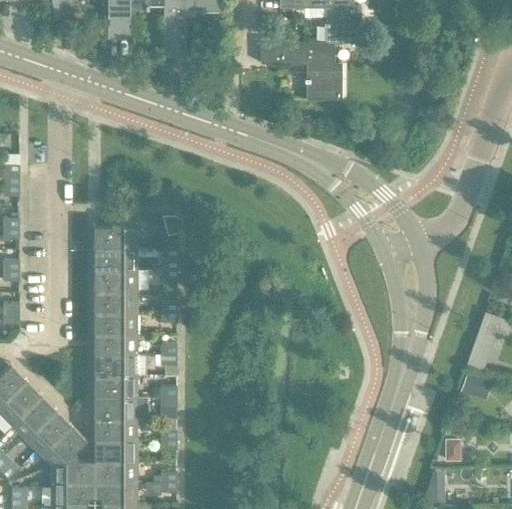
[(51,0),(52,21),(74,20),(73,0),(51,0)]
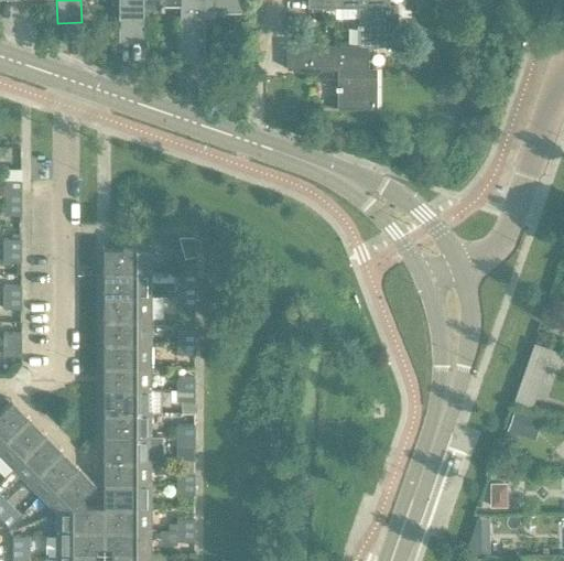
[(118,0),(119,44),(143,44),(142,19),(142,0),(118,0)]
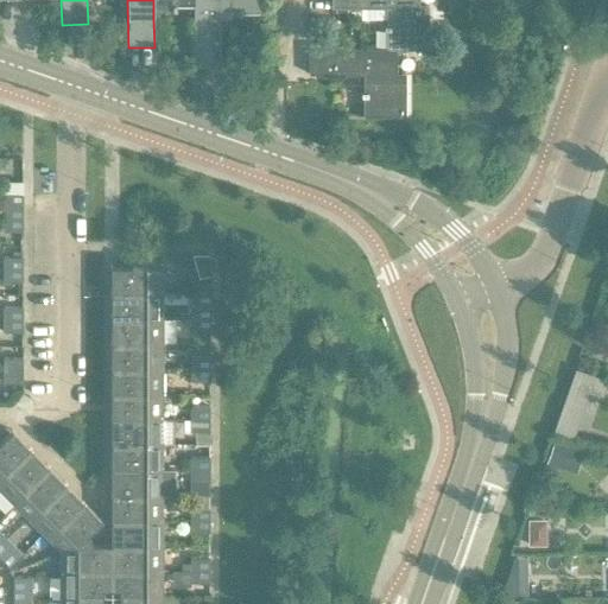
[(194,0),(195,70),(221,70),(221,16),(261,16),(260,0),(194,0)]
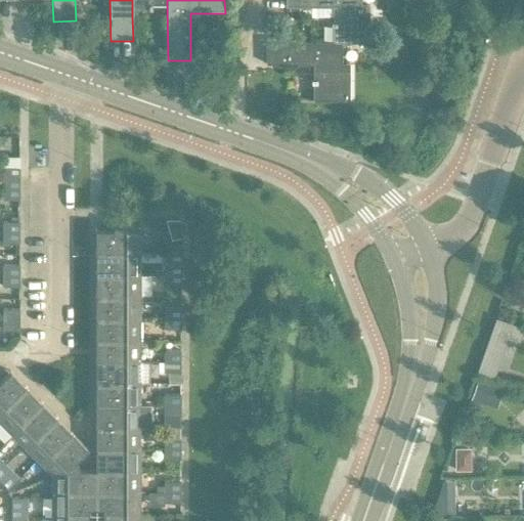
[(334,9),(334,43),(342,45),(370,45),(370,8),(362,8),(361,0),(286,0),(286,9),(334,9)]
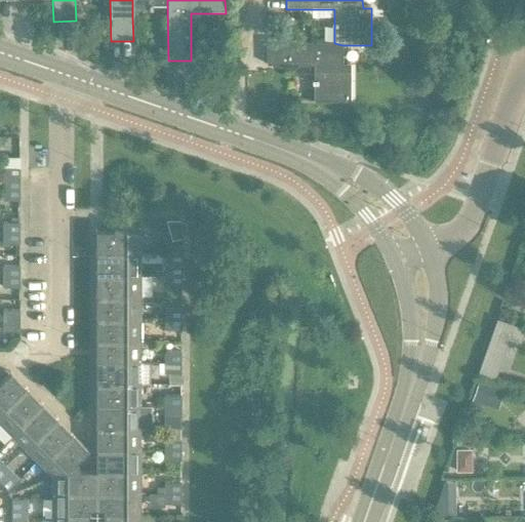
[(342,66),(342,45),(334,43),(267,44),(267,67),(314,67),(314,103),(351,103),(351,66),(342,66)]
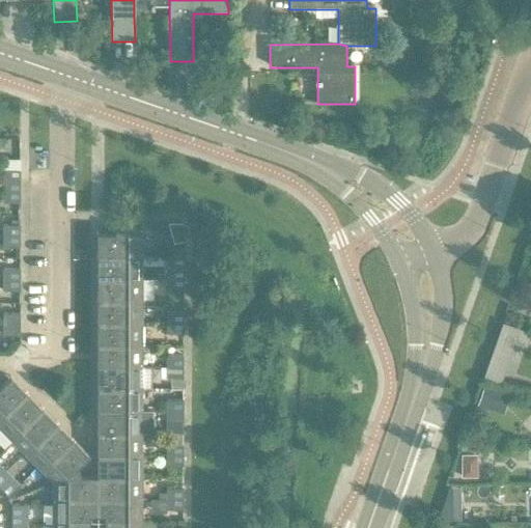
[(4,183),(20,183),(20,172),(4,172),(4,183)]
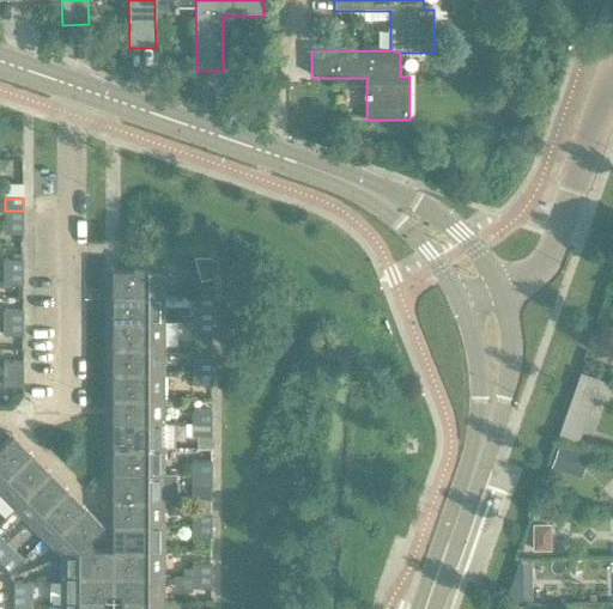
[(5,224),(23,224),(23,211),(5,211),(5,224)]
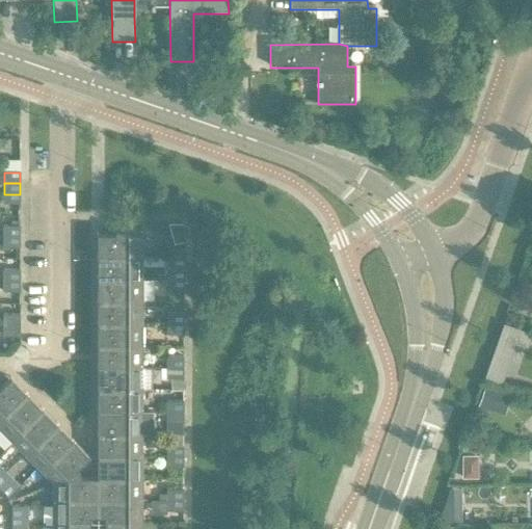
[(20,194),(4,194),(4,205),(20,205),(20,194)]
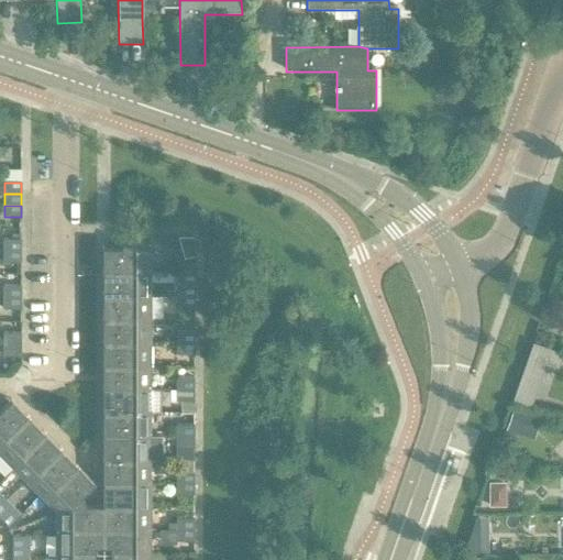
[(4,252),(21,252),(21,241),(4,241),(4,252)]
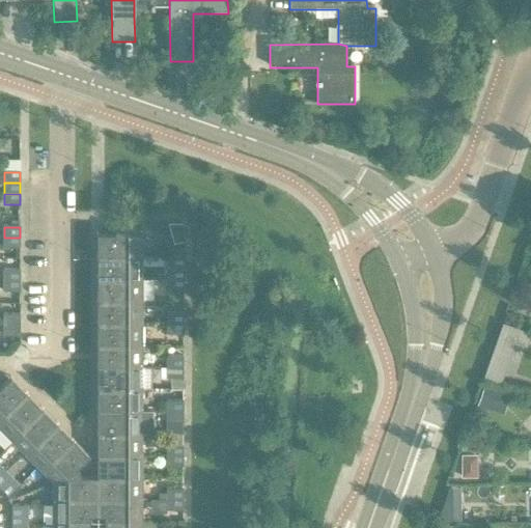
[(105,235),(98,235),(98,258),(144,258),(144,242),(116,230),(114,235),(105,235)]
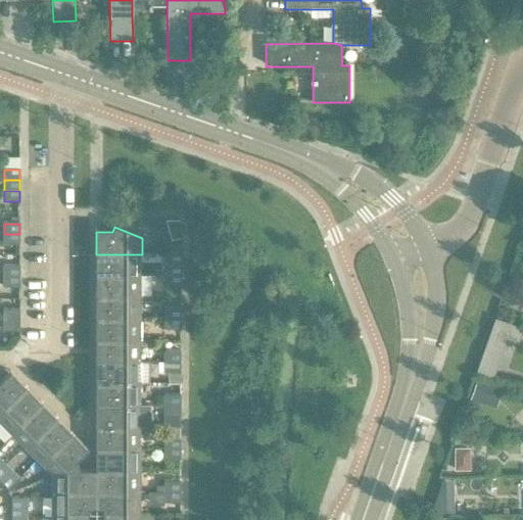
[(19,234),(4,234),(4,245),(19,245),(19,234)]
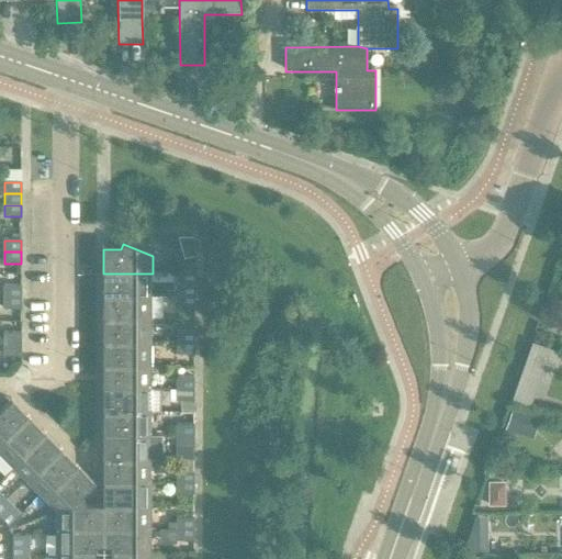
[(153,274),(103,274),(103,297),(153,297),(153,274)]
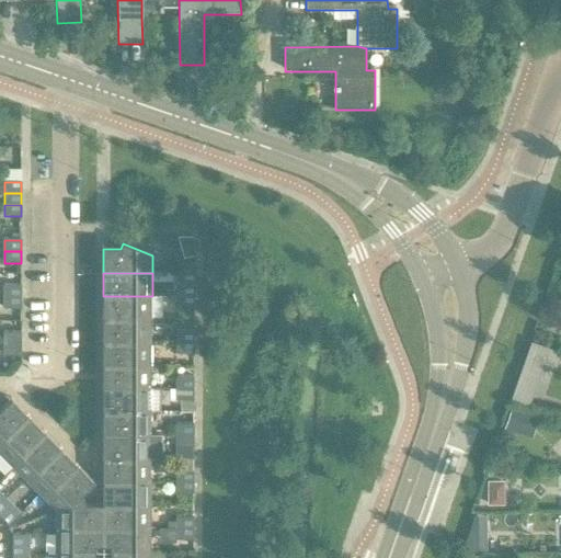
[(179,274),(179,285),(194,285),(194,274),(179,274)]
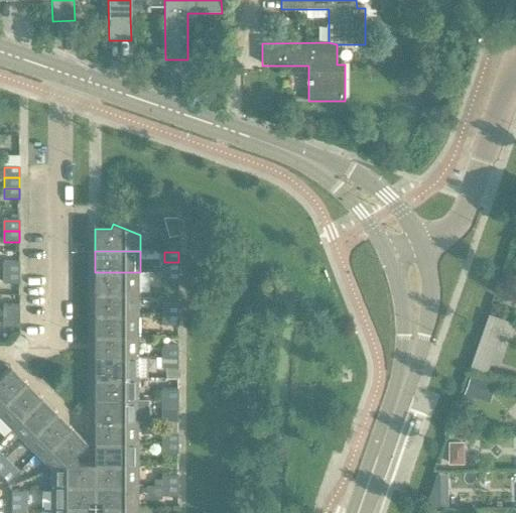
[(164,273),(178,273),(178,262),(164,262),(164,273)]
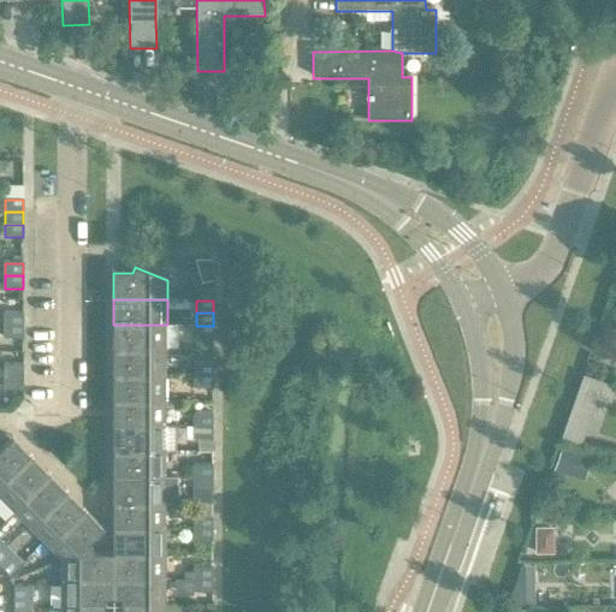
[(5,327),(23,327),(23,315),(5,315),(5,327)]
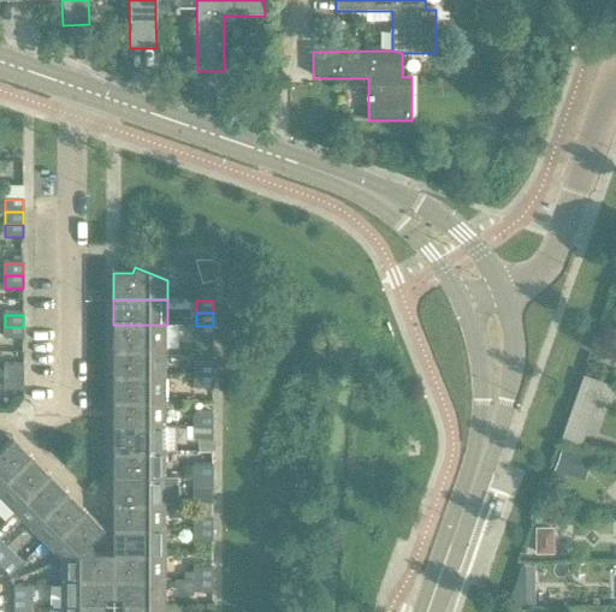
[(167,325),(113,325),(113,350),(167,350),(167,325)]
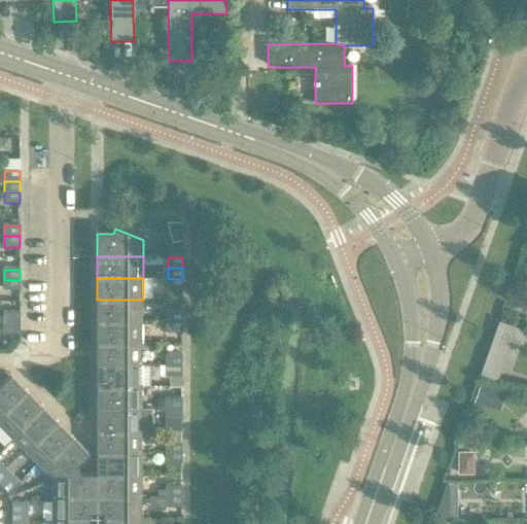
[(182,289),(182,279),(168,279),(168,289),(182,289)]
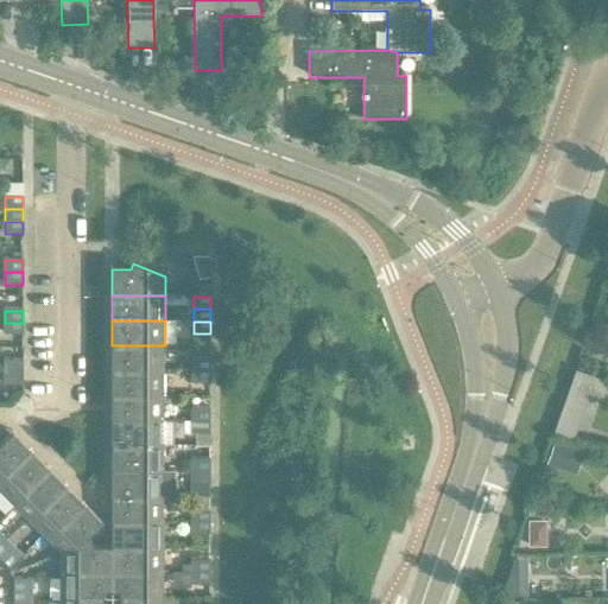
[(23,323),(5,323),(5,335),(23,335),(23,323)]
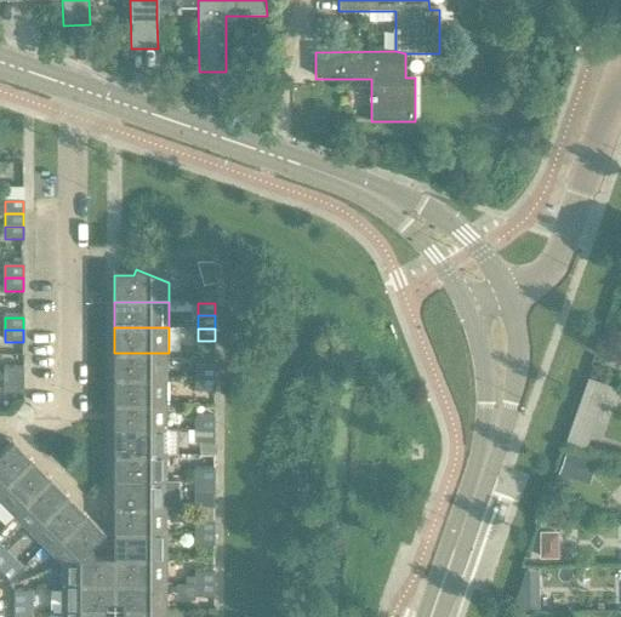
[(169,353),(114,353),(114,380),(169,378),(169,353)]
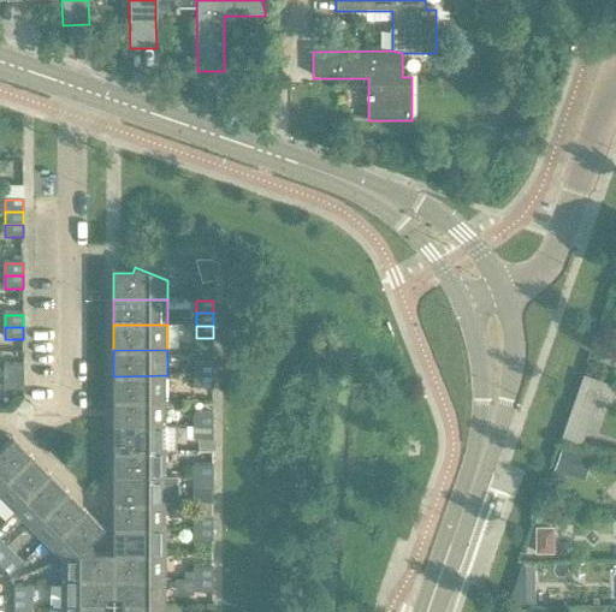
[(196,364),(196,376),(213,376),(213,364),(196,364)]
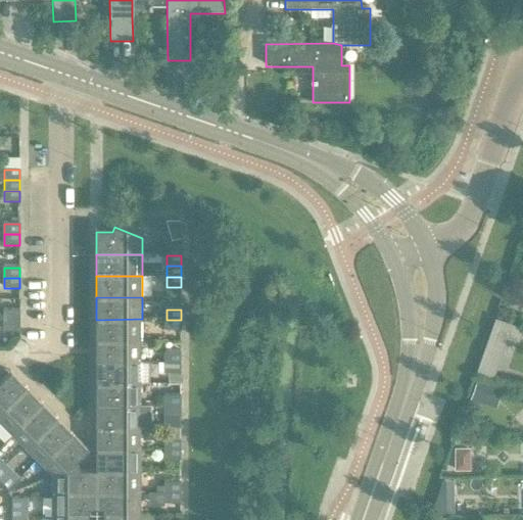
[(4,322),(19,322),(19,311),(4,311),(4,322)]
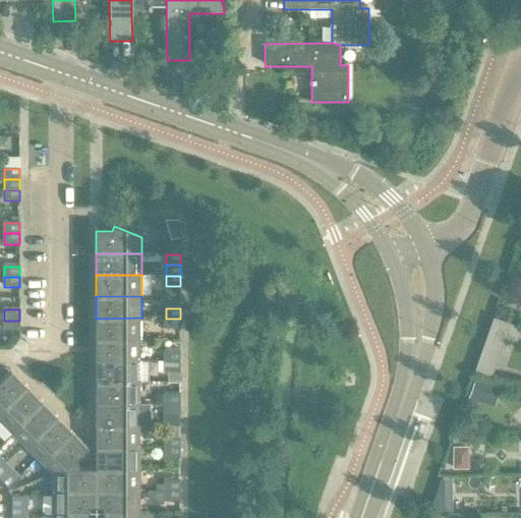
[(141,318),(96,319),(96,340),(140,340),(141,318)]
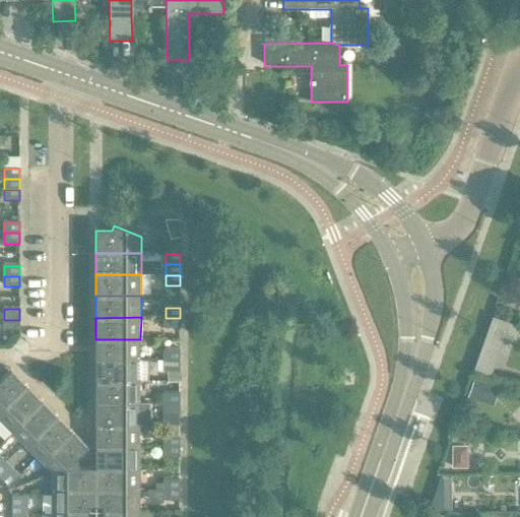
[(180,329),(180,318),(166,318),(166,329),(180,329)]
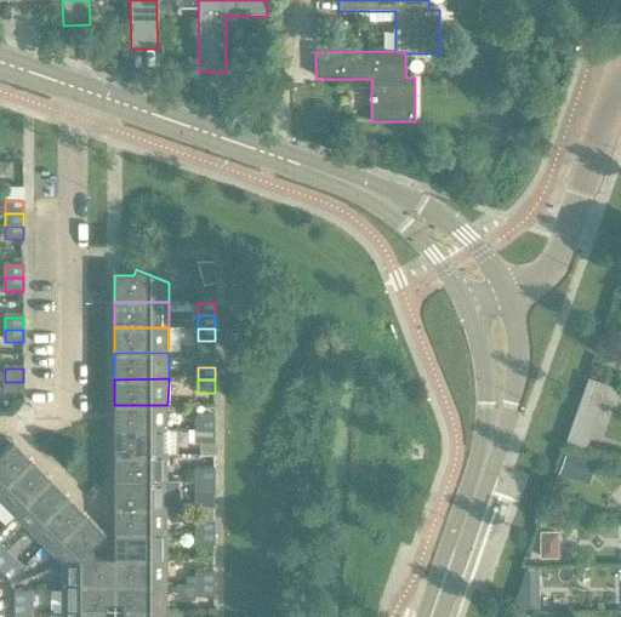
[(23,382),(5,382),(5,394),(23,394),(23,382)]
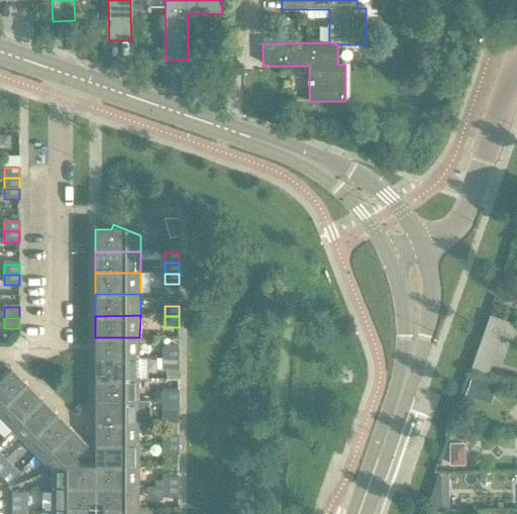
[(139,337),(95,337),(95,358),(139,358),(139,337)]
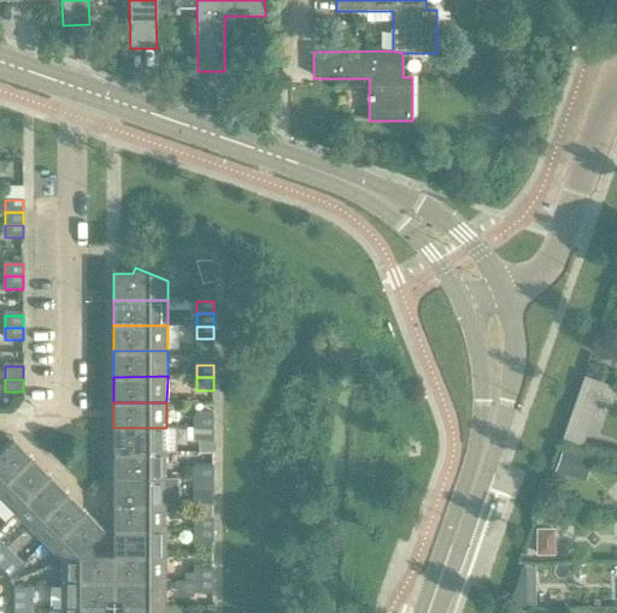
[(197,429),(213,429),(213,417),(197,417),(197,429)]
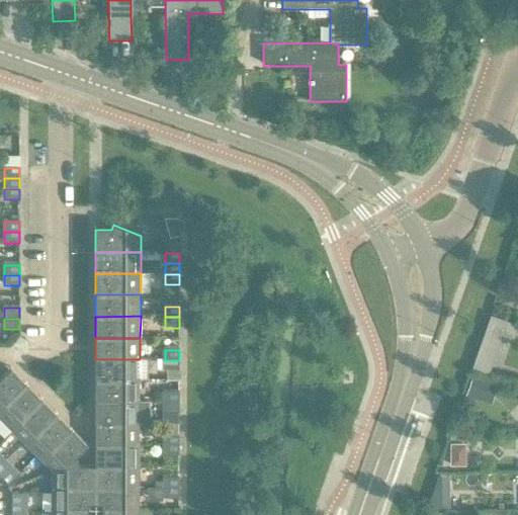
[(473,367),(472,370),(473,371),(475,371),(476,372),(480,372),(482,372),(483,372),(484,371),(487,372),(488,373),(489,373),(491,374),(493,374),(494,374),(494,372),(495,370),(495,369),(496,369),(496,368),(496,367),(497,366),(497,365),(497,364),(498,361),(498,360),(499,357),(498,357),(497,356),(496,355),(494,354),(493,354),(491,354),(489,353),(485,354),(483,354),(482,354),(481,355),(480,355),(478,356),(477,358),(475,364),(475,366),(473,367)]
